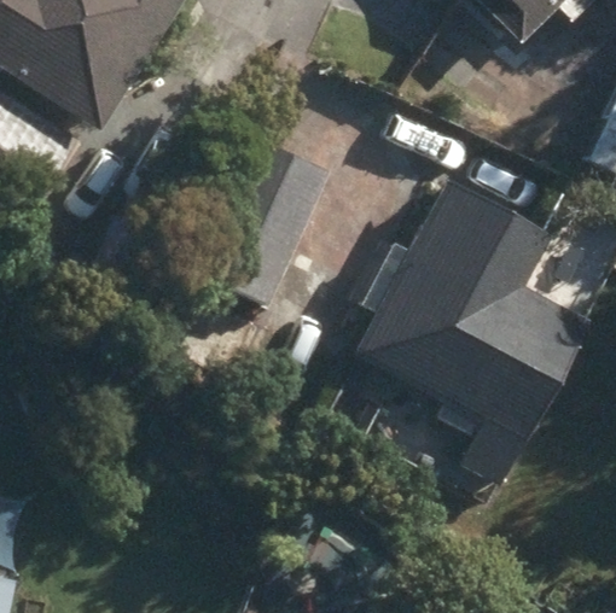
[(0,66),(102,130),(184,0),(0,0),(0,66)]
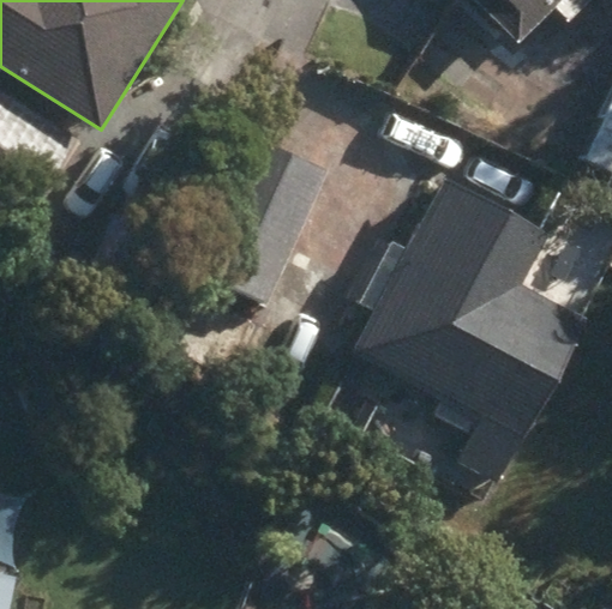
[(478,0),(519,42),(562,0),(478,0)]
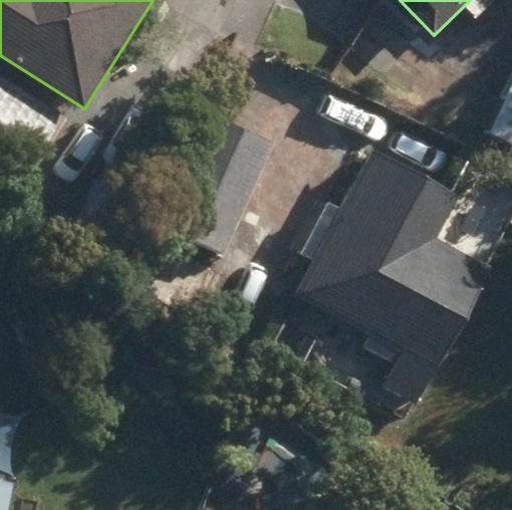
[(0,173),(20,187),(63,117),(0,76),(0,173)]
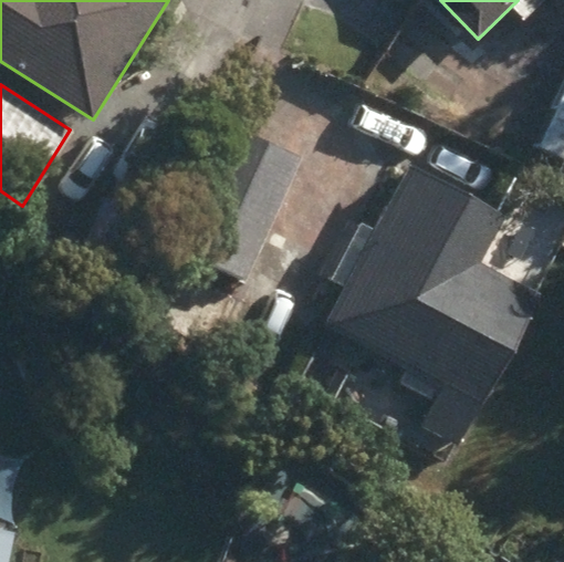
[(563,91),(538,149),(563,160),(563,91)]
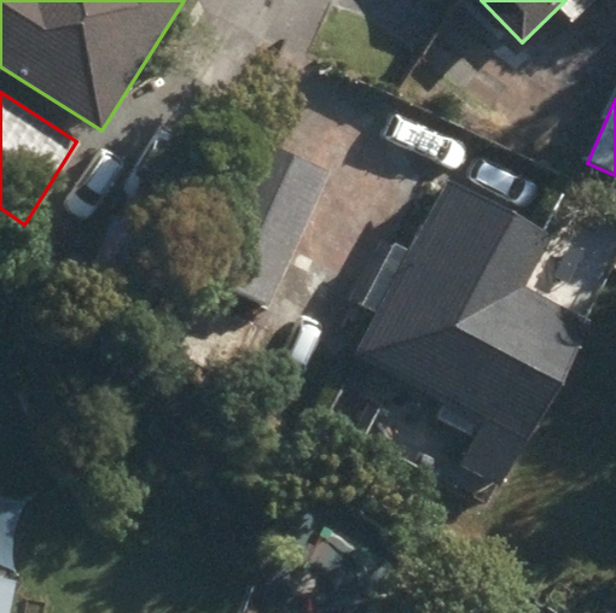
[(193,273),(267,305),(330,169),(256,134),(193,273)]
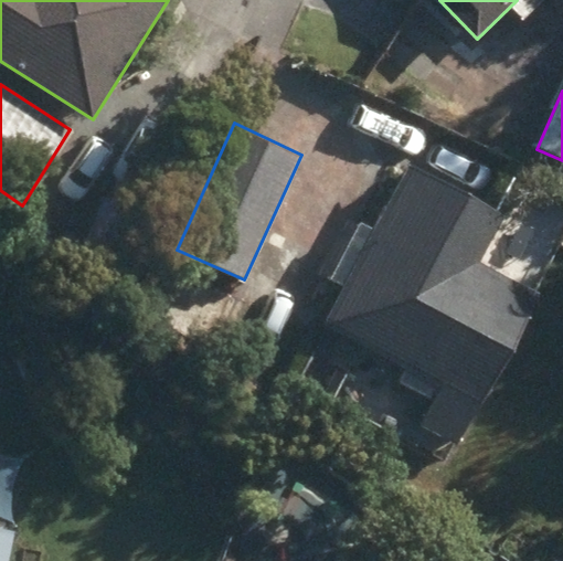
[(405,167),(371,233),(340,296),(325,325),(481,404),(539,292),(480,263),(502,215),(405,167)]
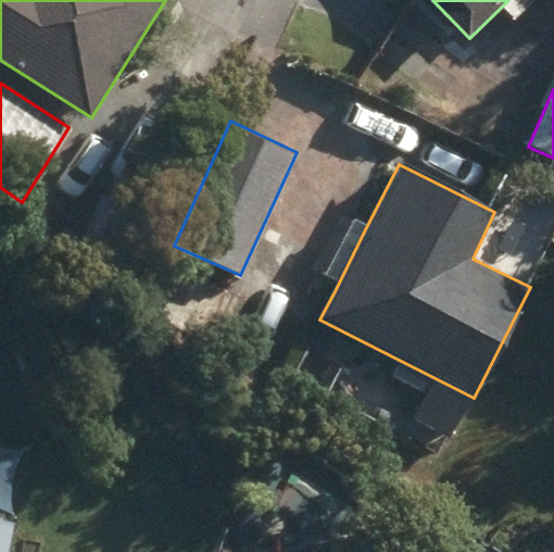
[(335,291),(365,229),(351,223),(344,237),(325,227),(301,275),(335,291)]
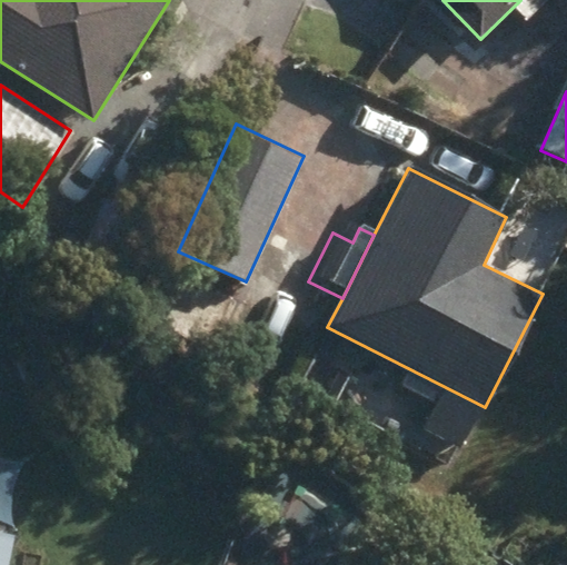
[(186,296),(206,306),(216,283),(195,275),(186,296)]
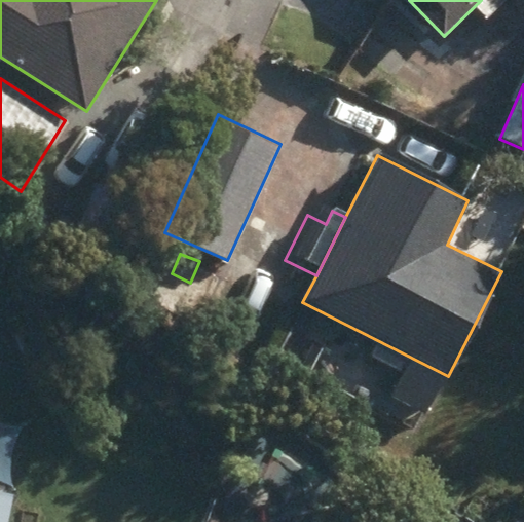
[(339,373),(361,385),(383,372),(382,348),(361,335),(340,347),(339,373)]
